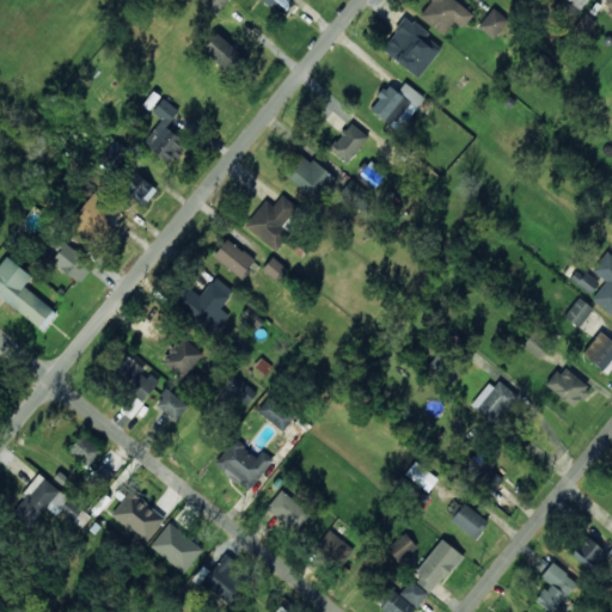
[(216,13),(227,0),(201,0),(201,2),(216,13)]
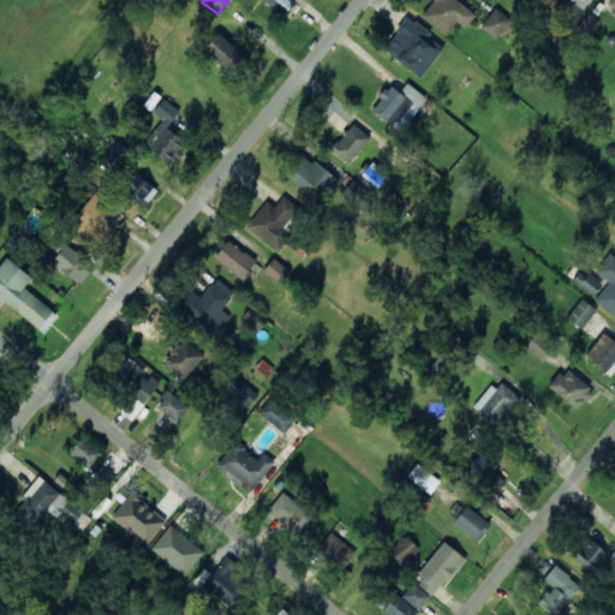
[(263,0),(285,16),(296,0),(294,0),(263,0)]
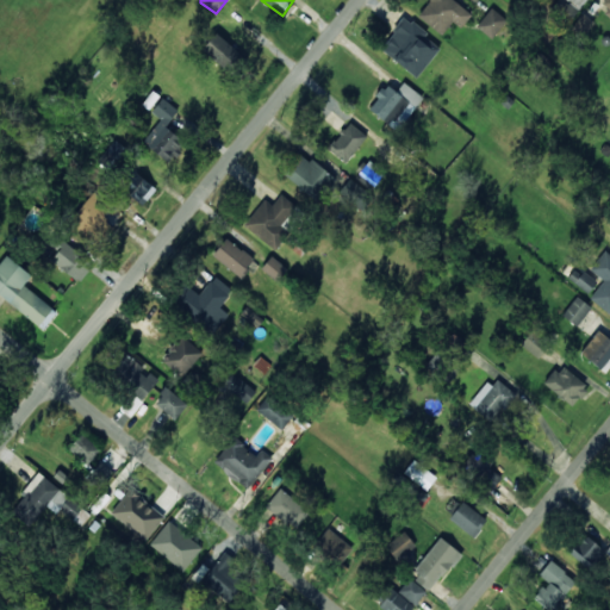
[(461,27),(472,12),(454,0),(429,0),(418,17),(443,35),(452,22),(461,27)]
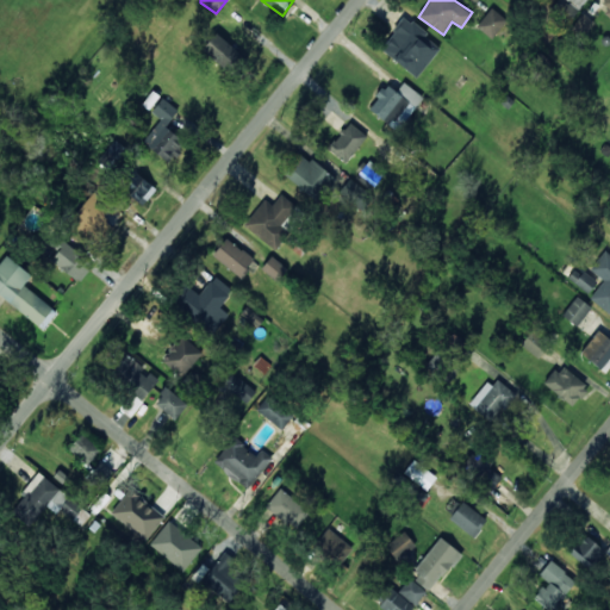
[(566,0),(578,10),(586,0),(566,0)]
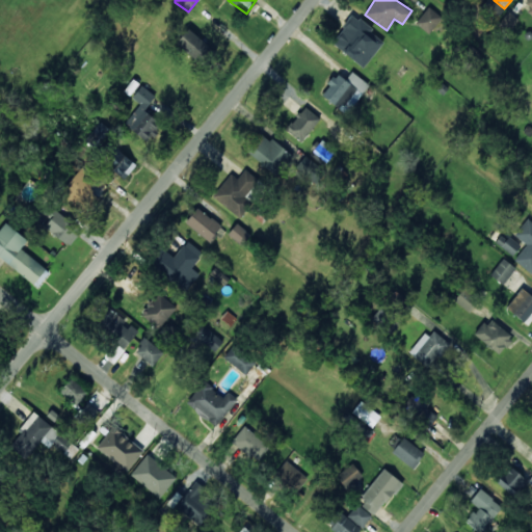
[(429,33),(443,18),(429,6),(416,23),(429,33)]
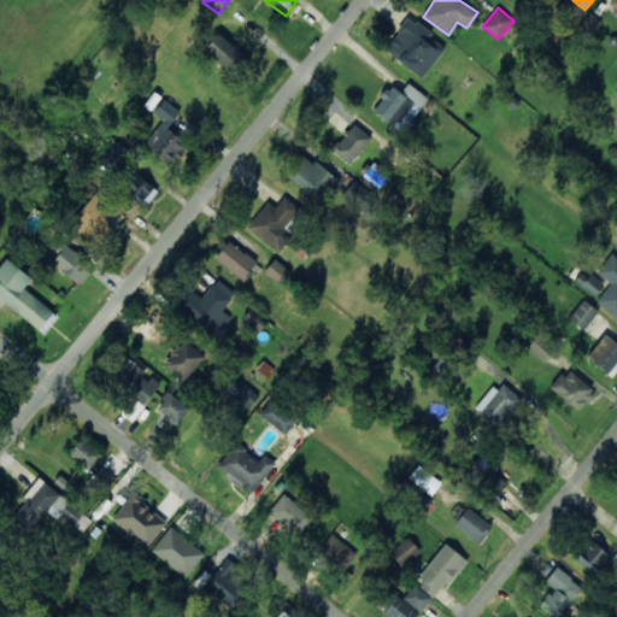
[(410,18),(385,48),(422,78),(446,47),(410,18)]
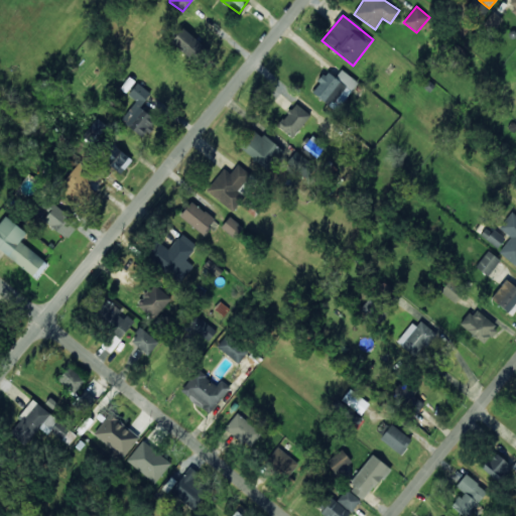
[(170,44),(198,61),(208,45),(180,28),(170,44)]
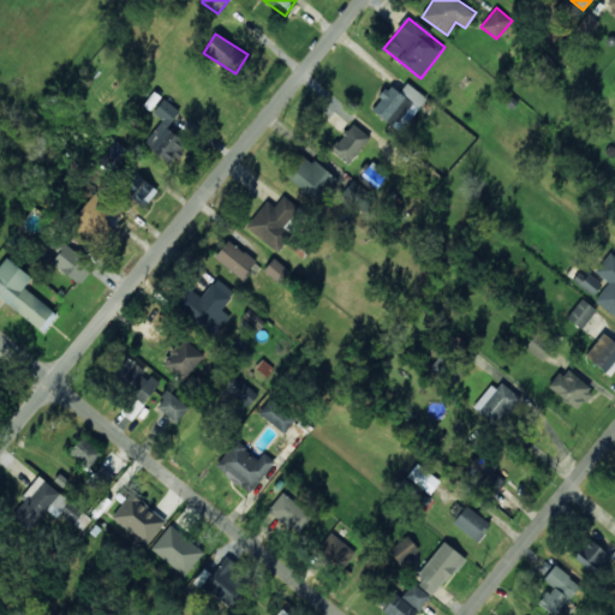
[(371,108),(400,131),(427,97),(407,82),(399,93),(390,84),(371,108)]
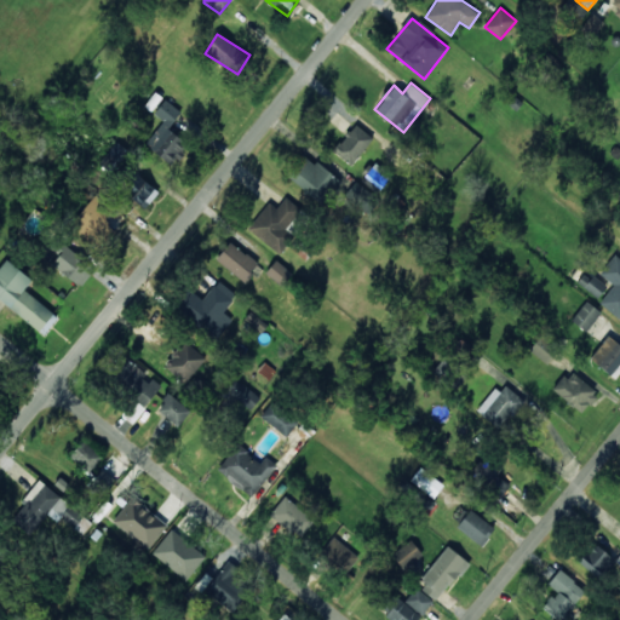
[(189,145),(168,127),(182,113),(166,99),(154,113),(164,121),(145,143),(171,165),(189,145)]
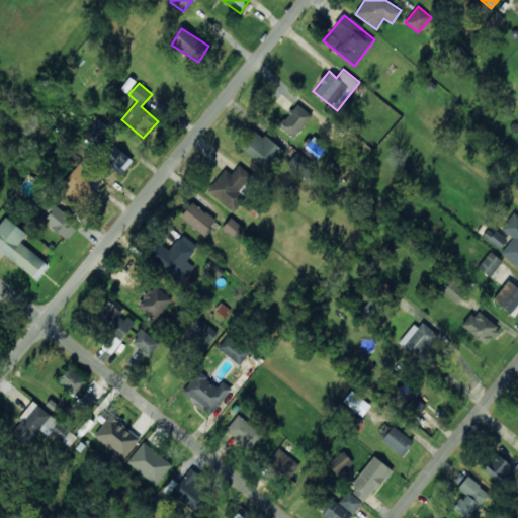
[(293,138),(312,115),(296,103),(278,125),(293,138)]
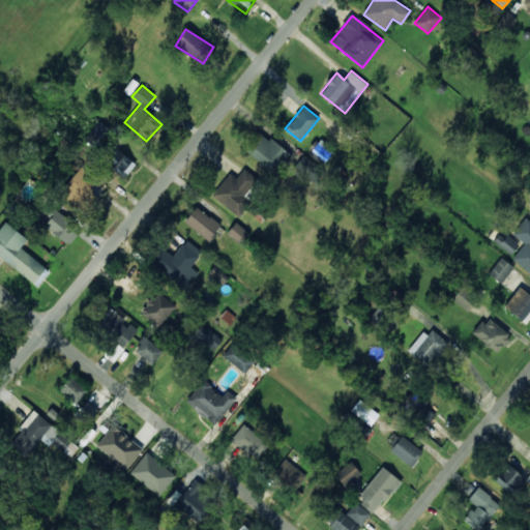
[(111,129),(100,121),(85,139),(95,148),(111,129)]
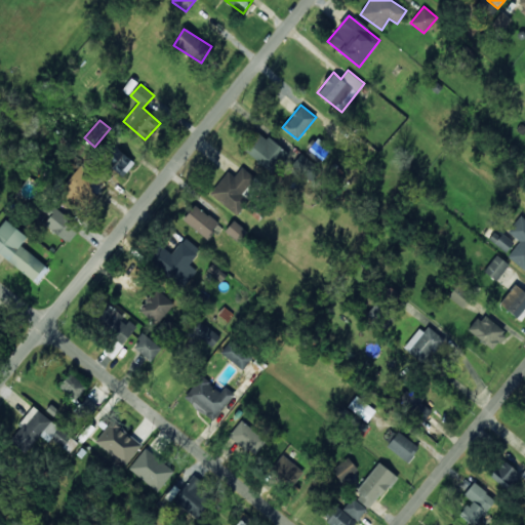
[(288,152),(257,130),(243,151),(275,172),(288,152)]
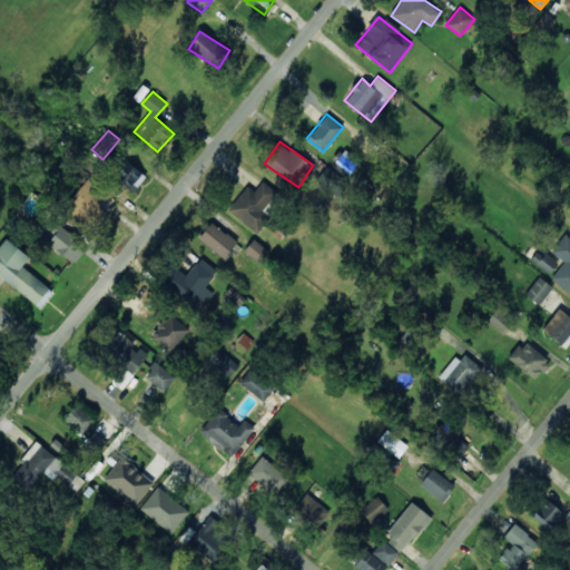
[(349,178),(357,165),(340,151),(330,165),(349,178)]
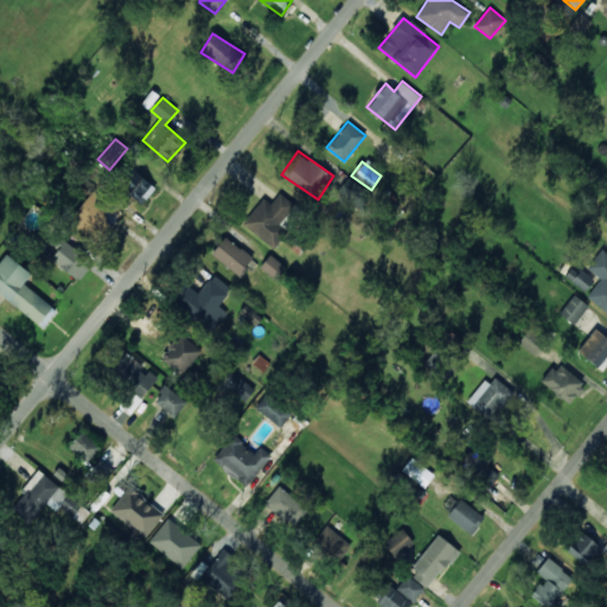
[(115,181),(141,205),(155,189),(131,165),(115,181)]
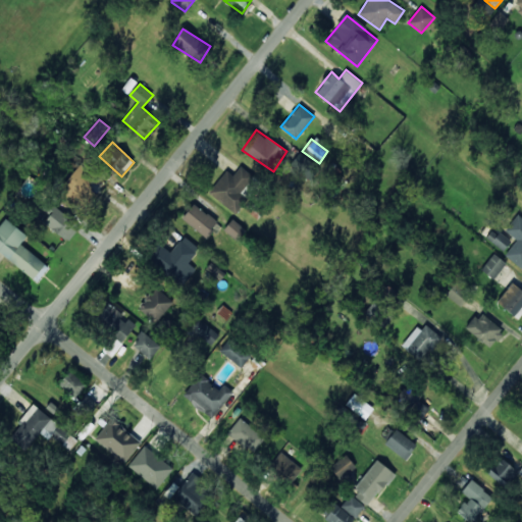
[(98,195),(89,186),(95,178),(81,165),(59,189),(83,210),(98,195)]
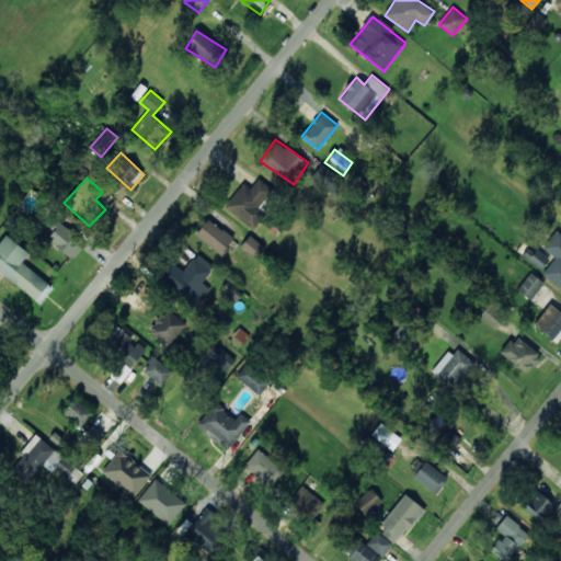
[(225,207),(253,229),(263,216),(255,210),(272,189),(259,179),(251,189),(243,182),(225,207)]
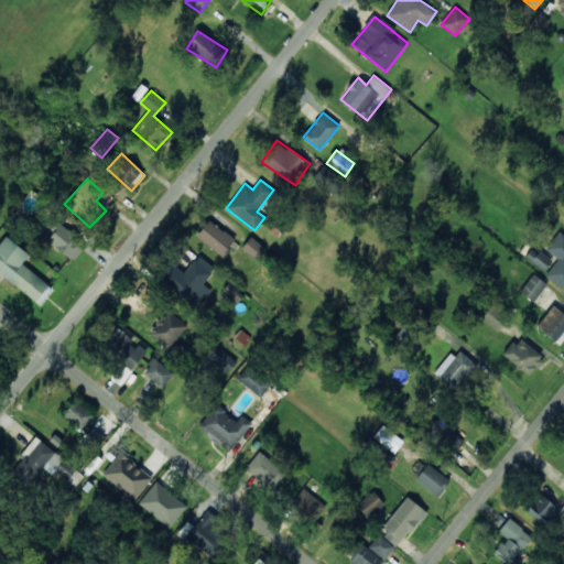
[(236,240),(209,219),(196,236),(221,257),(236,240)]
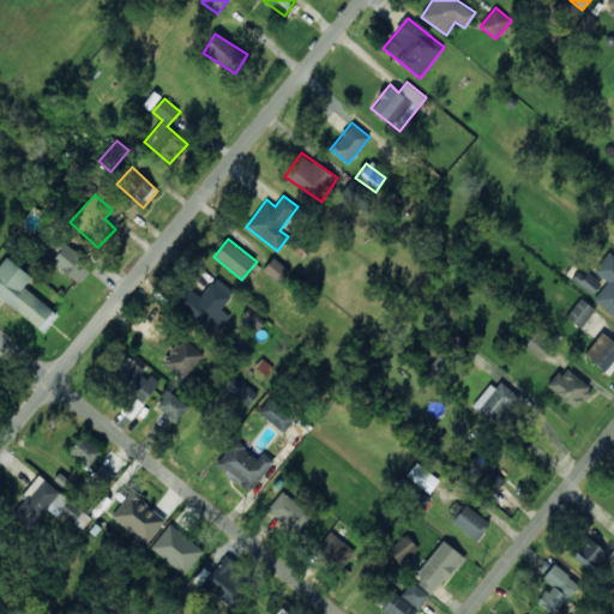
[(53,248),(59,251),(52,263),(70,274),(80,253),(58,240),(53,248)]
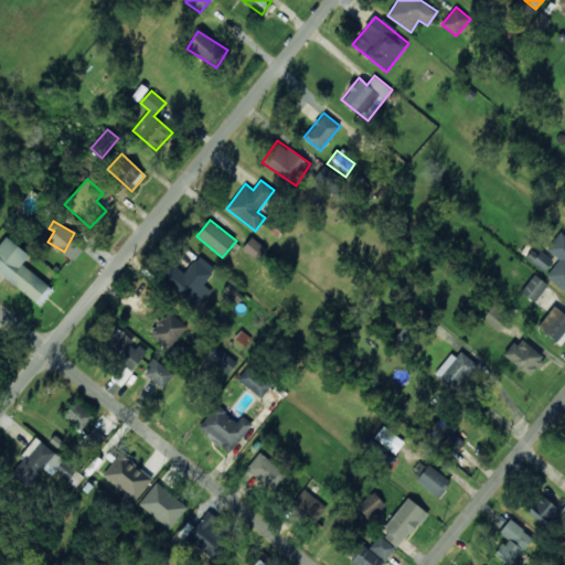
[(30,255),(6,236),(0,243),(0,273),(40,305),(53,288),(22,264),(30,255)]
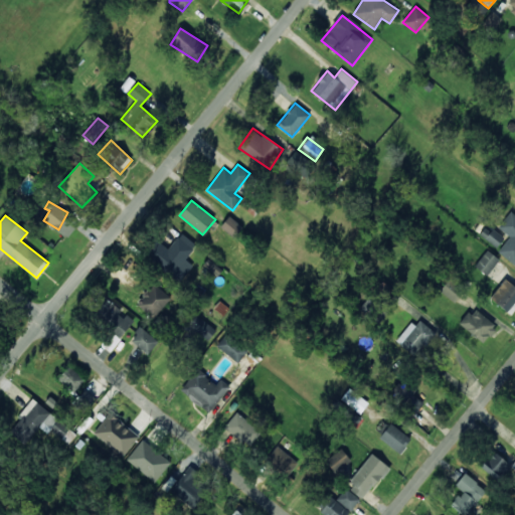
[(221,226),(234,236),(242,226),(229,216),(221,226)]
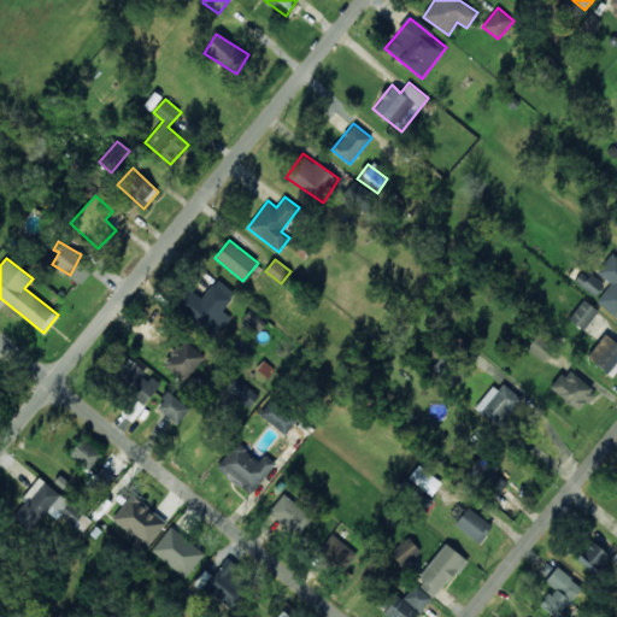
[(215,338),(230,317),(222,311),(235,293),(217,280),(203,298),(188,287),(172,306),(215,338)]
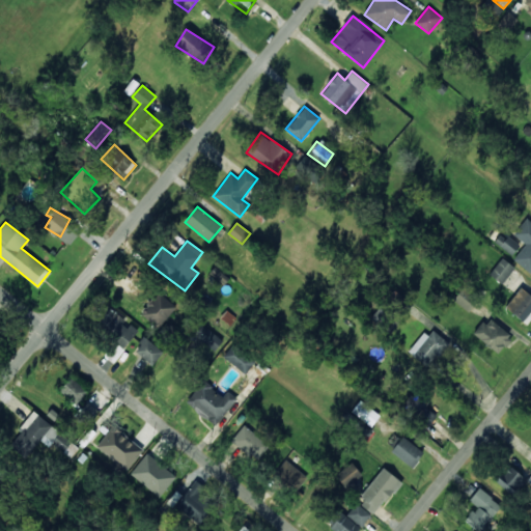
[(503,284),(514,266),(501,257),(490,276),(503,284)]
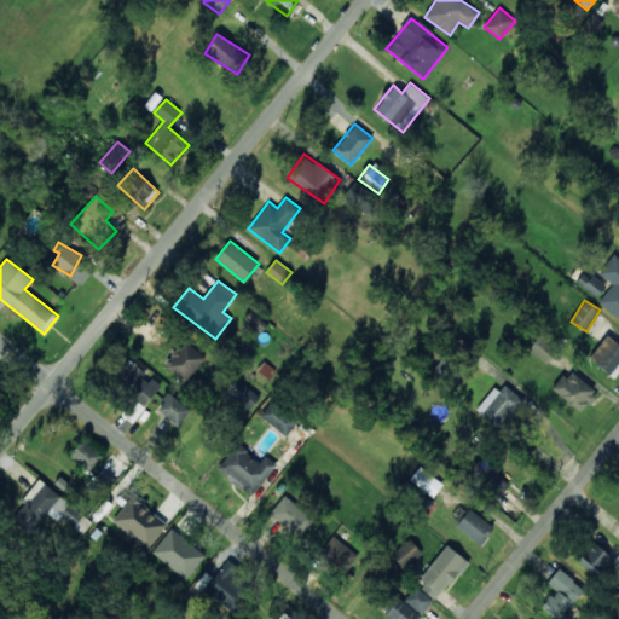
[(612,376),(618,366),(618,343),(607,335),(589,358),(612,376)]
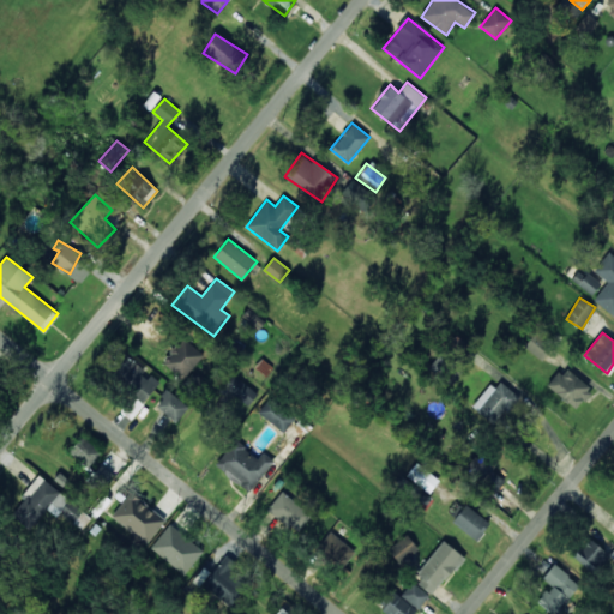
[(162,361),(182,379),(204,355),(184,337),(162,361)]
